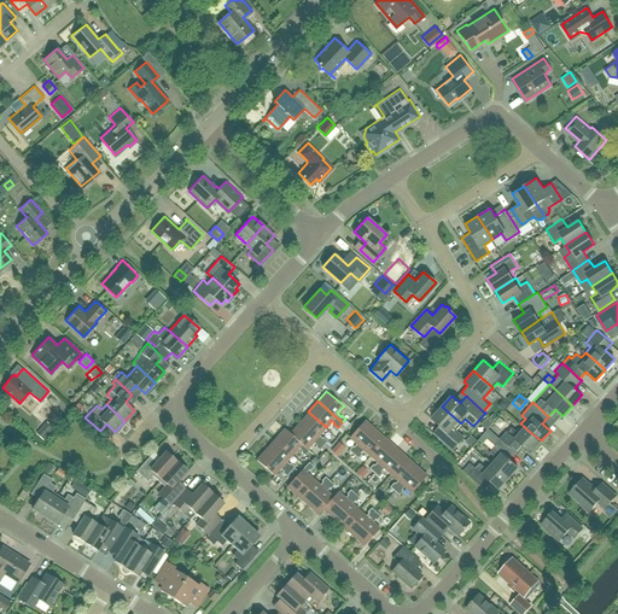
[(456,428),(461,424),(442,407),(432,417),(441,425),(433,432),(453,449),(464,436),(456,428)]
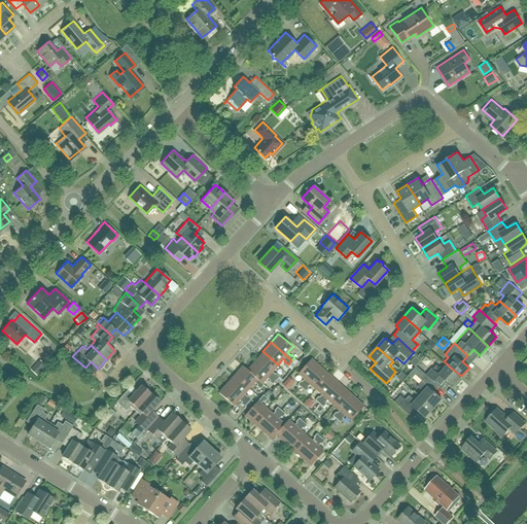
[(272,370),(278,364),(262,351),(255,359),(276,378),(279,375),(276,372),(275,373),(272,370)]
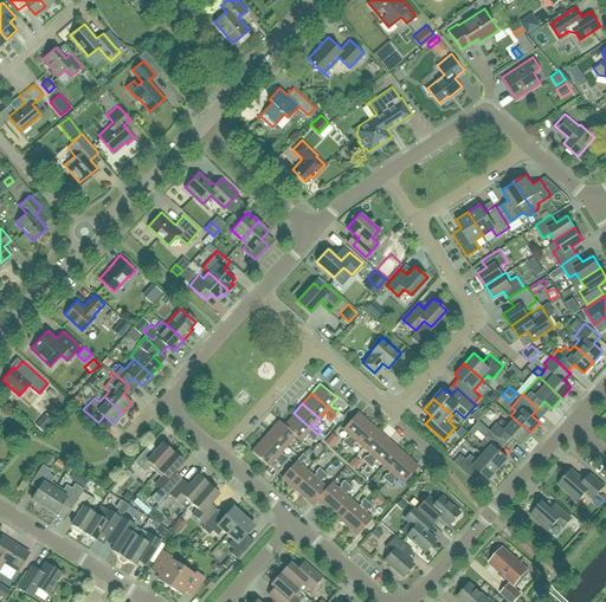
[(346,444),(368,419),(358,410),(342,427),(349,433),(347,437),(346,435),(342,440),(346,444)]
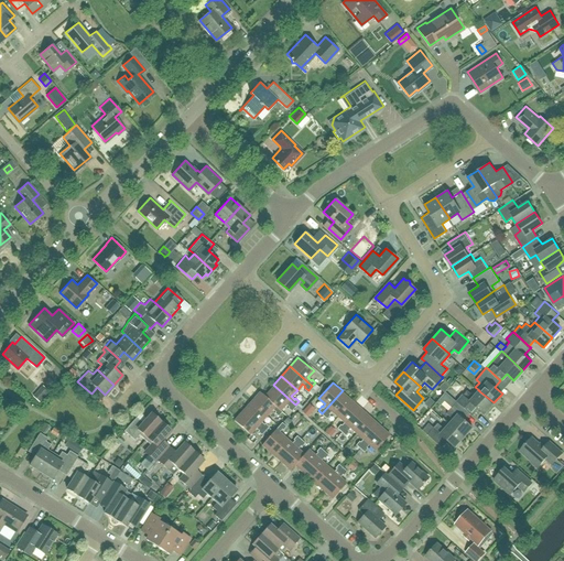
[(292,409),(295,405),(273,385),(264,395),(280,409),(285,402),(289,405),(288,406),(291,409),(292,409)]
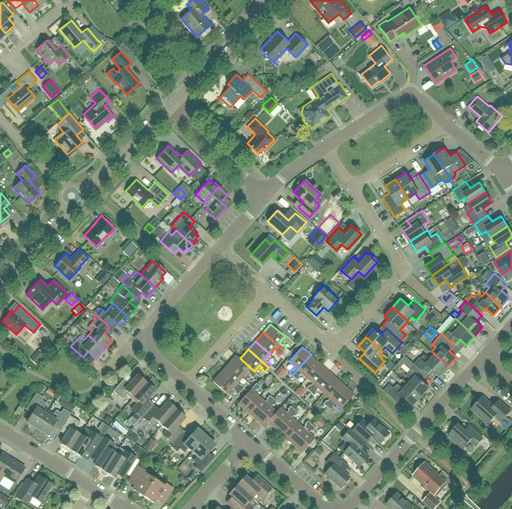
[(35,362),(42,355),(37,351),(31,358),(35,362)]
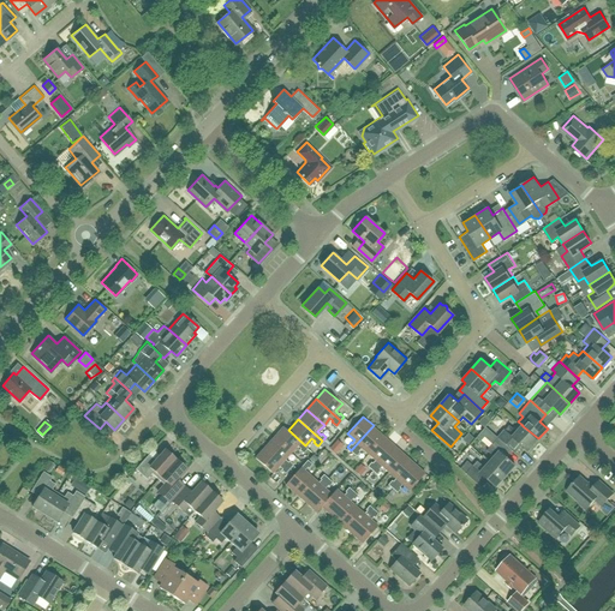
[(538,438),(521,425),(518,430),(509,423),(502,431),(499,427),(494,432),(499,436),(511,447),(513,449),(519,442),(529,449),(538,438)]
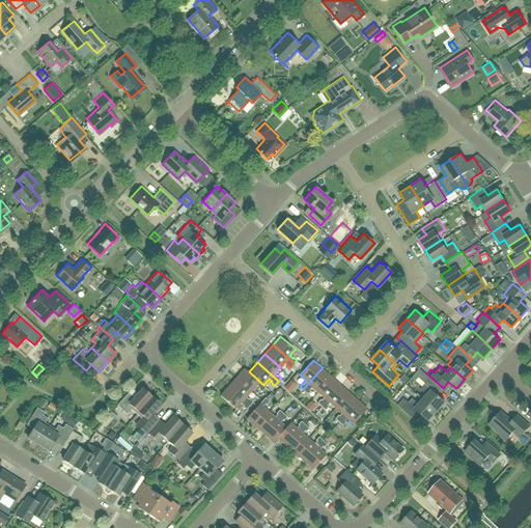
[(263,385),(249,371),(244,367),(236,376),(251,389),(256,384),(259,386),(258,387),(261,390),(266,386),(263,385)]
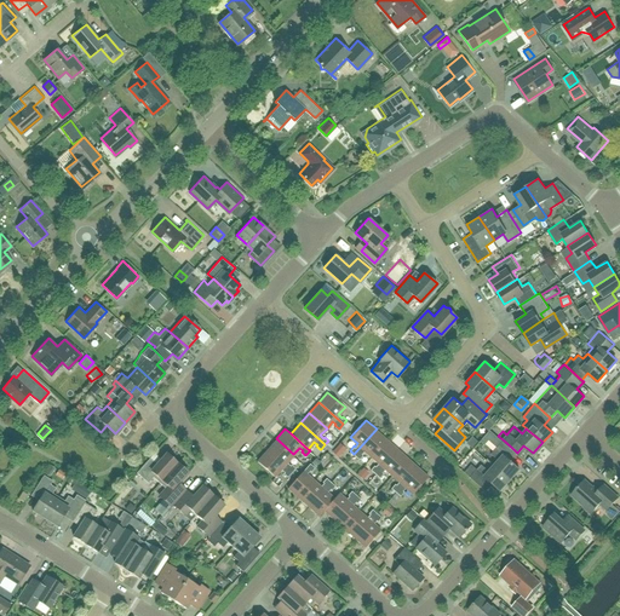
[(371,455),(386,438),(377,429),(354,454),(359,458),(362,454),(361,453),(365,450),(371,455)]
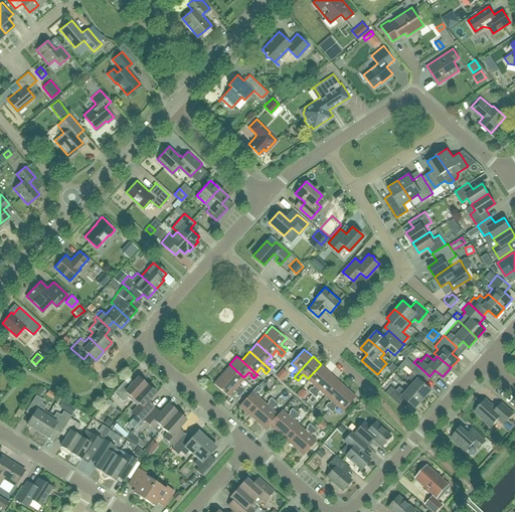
[(238,383),(243,377),(229,364),(221,373),(241,391),(245,387),(241,384),(241,385),(238,383)]
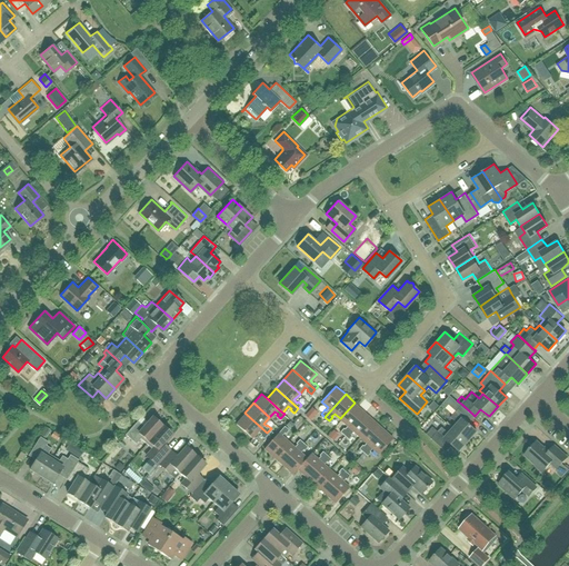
[(343,434),(365,411),(355,403),(340,418),(347,425),(345,427),(343,426),(340,430),(343,434)]
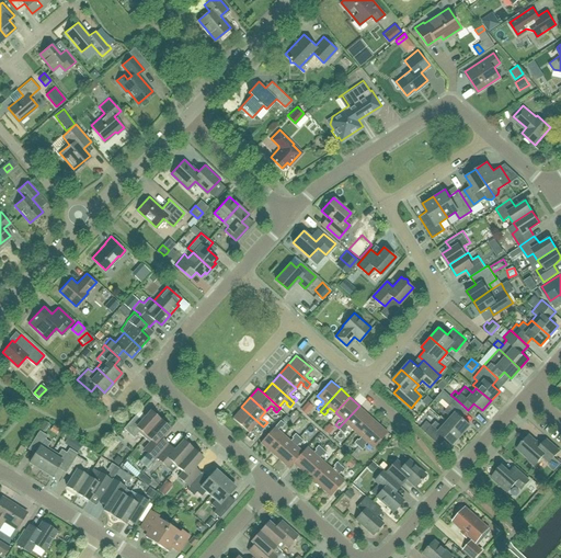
[(447,421),(461,433),(470,423),(459,414),(466,408),(455,398),(444,409),(451,416),(447,421)]
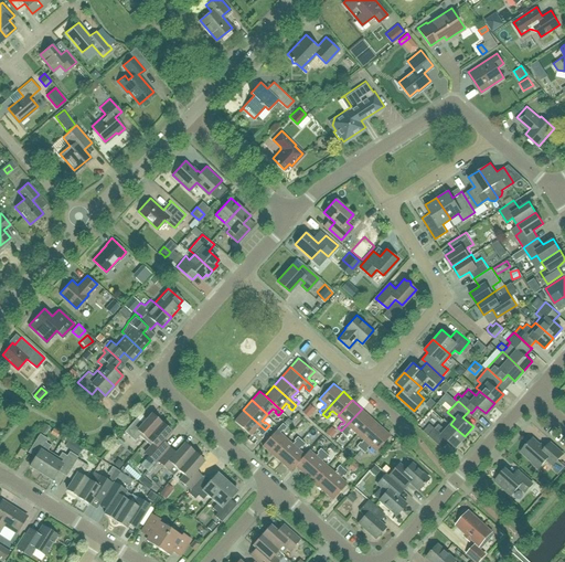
[(308,403),(302,413),(311,417),(317,406),(308,403)]
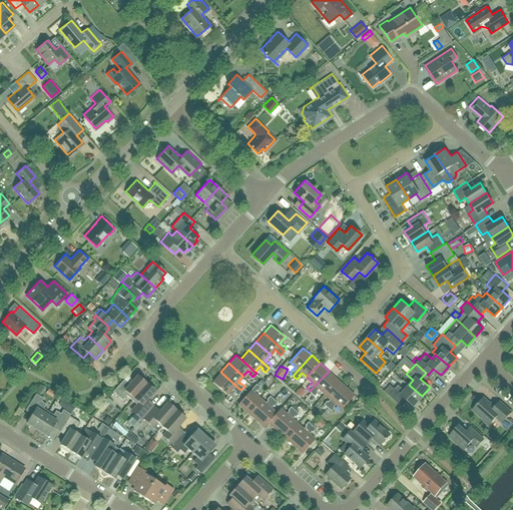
[(324,393),(337,378),(329,371),(310,391),(314,394),(317,391),(316,390),(319,388),(324,393)]
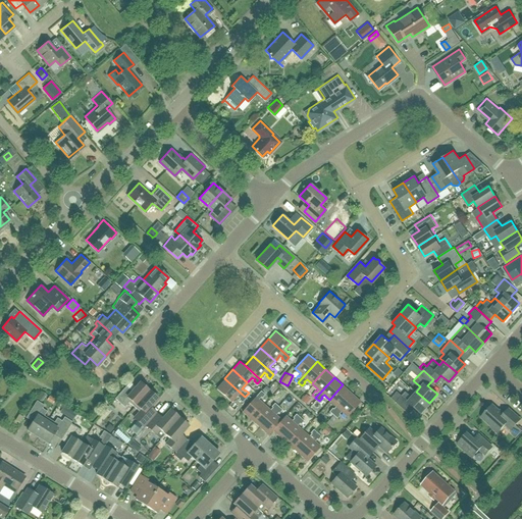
[(242,401),(245,397),(224,378),(216,387),(231,401),(237,395),(240,397),(239,398),(242,401)]
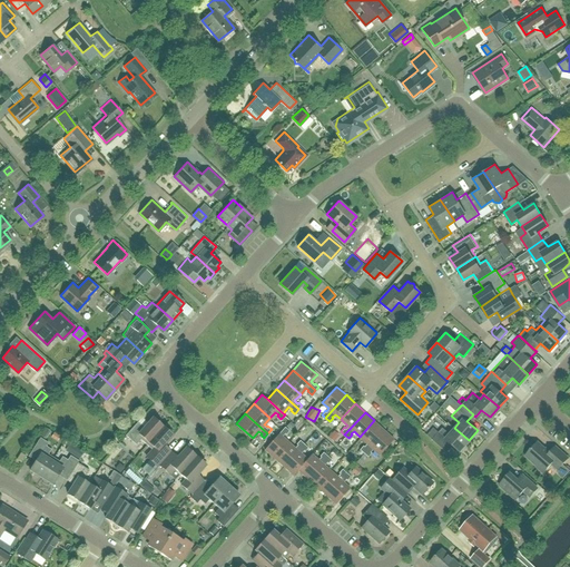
[(147,443),(163,424),(153,416),(144,426),(137,420),(126,433),(136,442),(140,438),(147,443)]
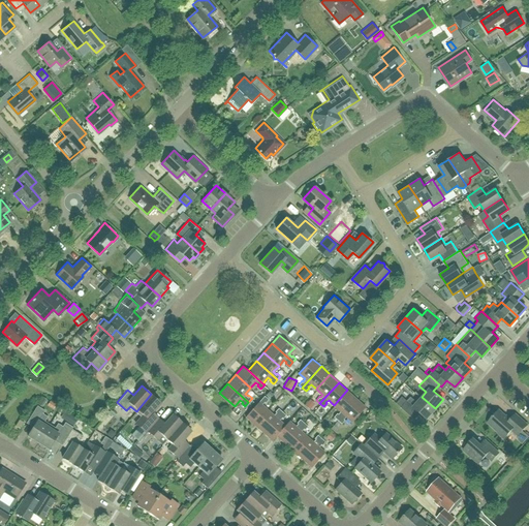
[(338,419),(356,398),(347,390),(334,405),(340,410),(338,412),(337,411),(334,415),(338,419)]
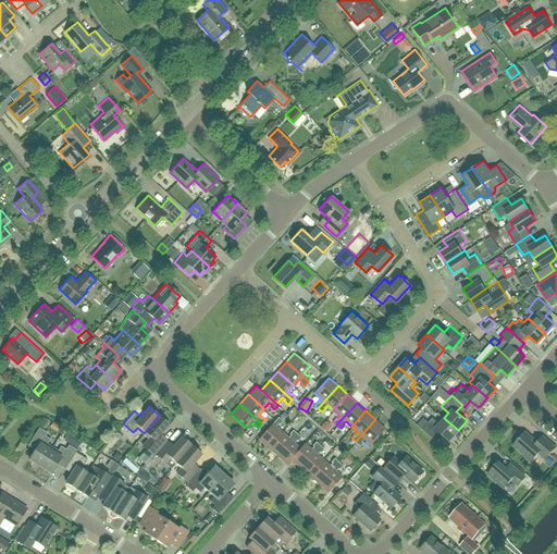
[(156,452),(166,439),(160,433),(169,423),(159,415),(144,433),(149,438),(143,444),(153,454),(156,452)]
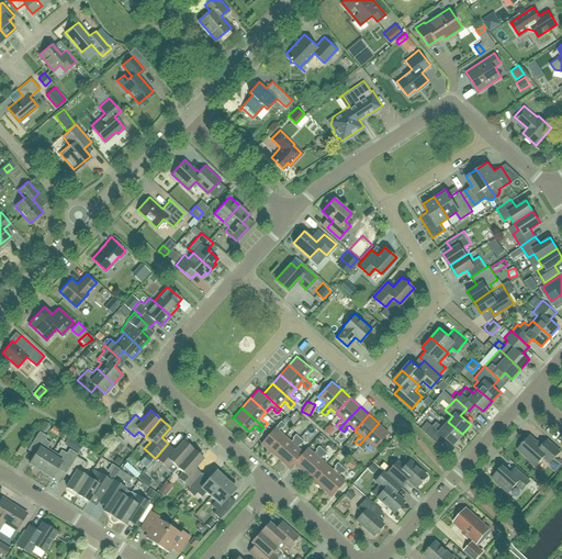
[(270,450),(284,434),(278,428),(281,426),(281,427),(285,423),(281,420),(274,425),(260,442),(270,450)]
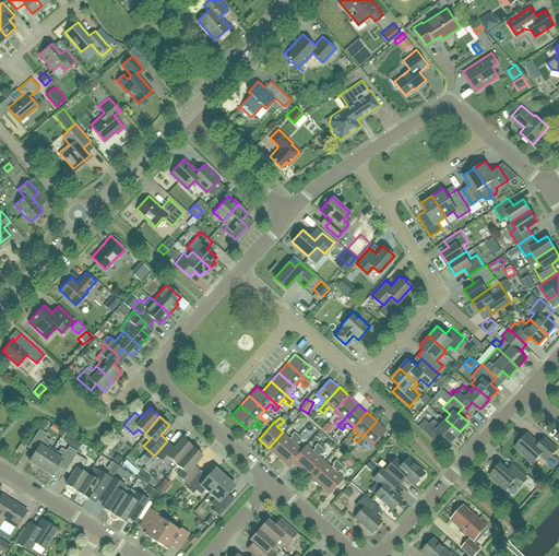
[(441,424),(435,417),(429,423),(451,441),(460,432),(445,420),(441,424)]
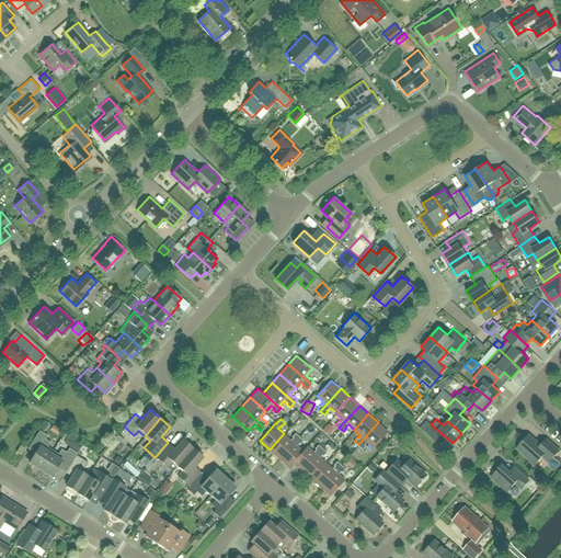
[(378,422),(358,444),(362,448),(365,444),(364,443),(367,441),(374,446),(387,431),(378,422)]
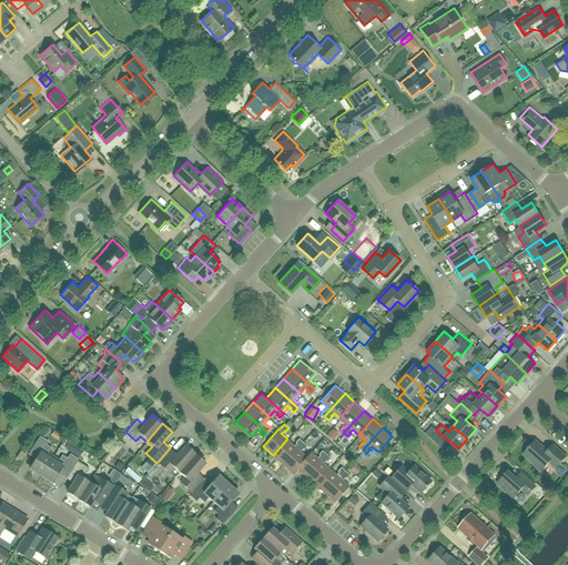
[(432,427),(425,433),(430,439),(437,433),(432,427)]
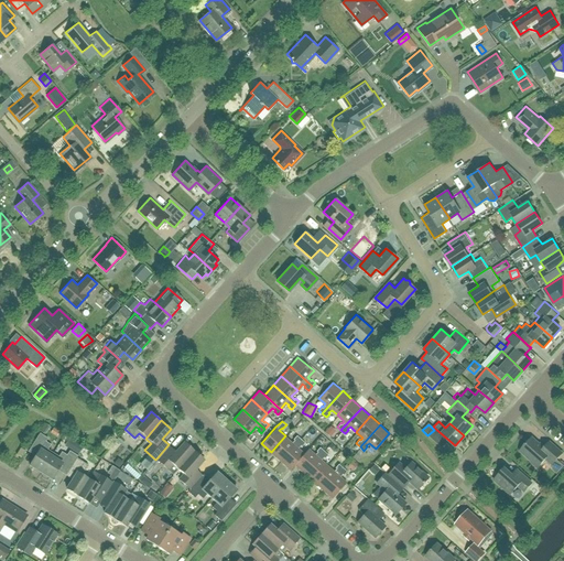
[(302,438),(307,443),(317,431),(312,427),(302,438)]
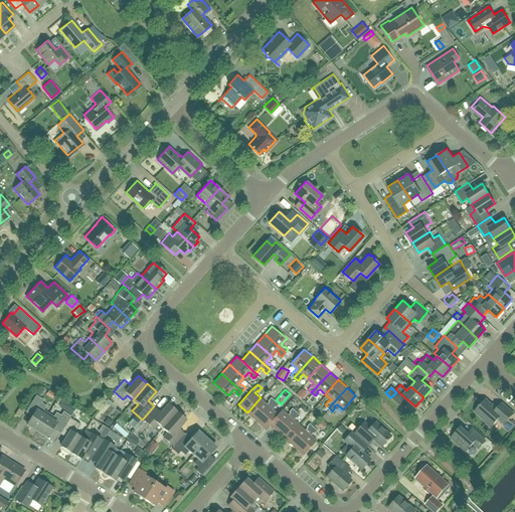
[(37,430),(48,411),(43,408),(46,404),(41,401),(43,398),(36,393),(25,410),(32,414),(27,423),(37,430)]
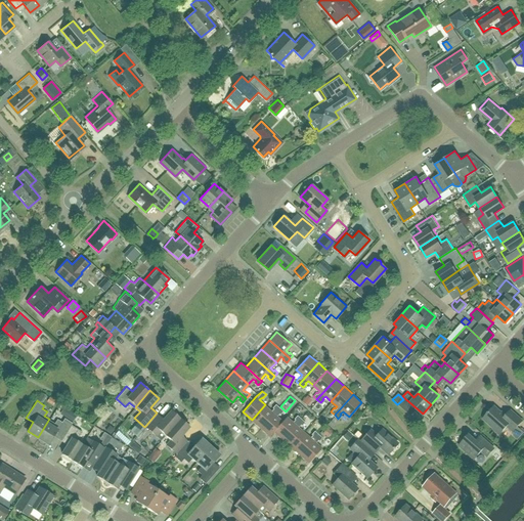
[(260,427),(278,406),(275,403),(272,406),(273,407),(271,409),(265,404),(252,420),(260,427)]
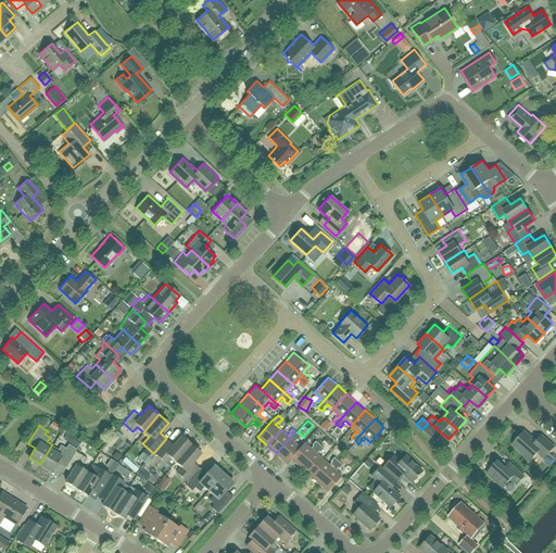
[(535,440),(523,429),(514,441),(514,443),(525,453),(525,455),(530,460),(538,450),(544,456),(554,444),(542,434),(535,440)]
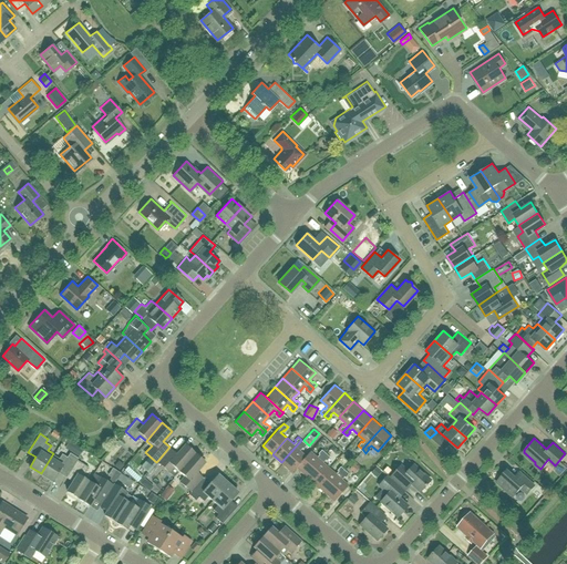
[(306,454),(299,449),(301,447),(302,448),(306,443),(301,440),(281,462),(291,471),(306,454)]
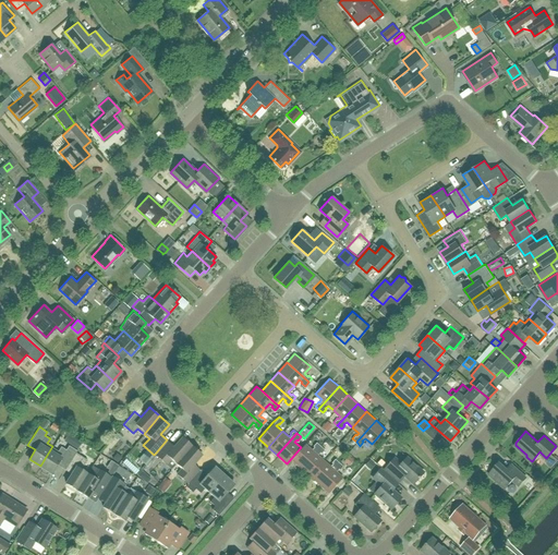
[(77,447),(82,441),(75,436),(74,436),(71,443),(77,447)]
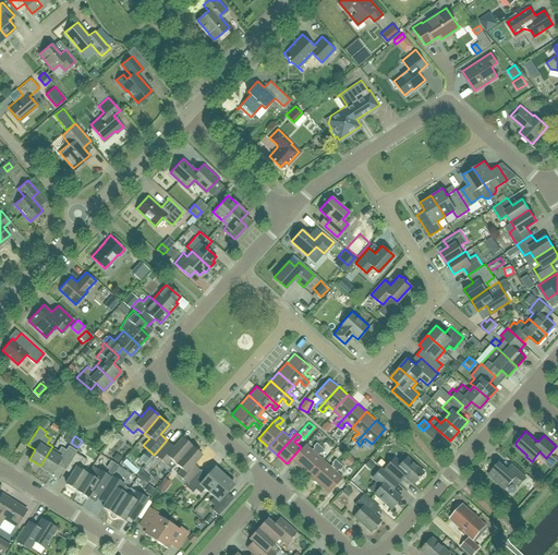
[(177,462),(192,445),(182,436),(173,446),(167,439),(156,453),(171,468),(177,462)]
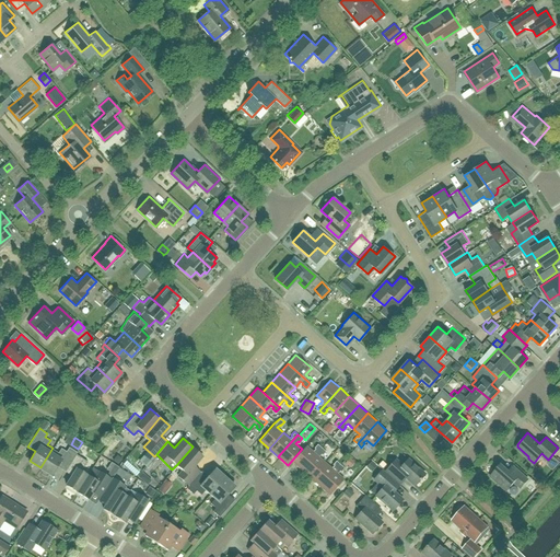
[(21,452),(25,445),(20,442),(16,450),(21,452)]
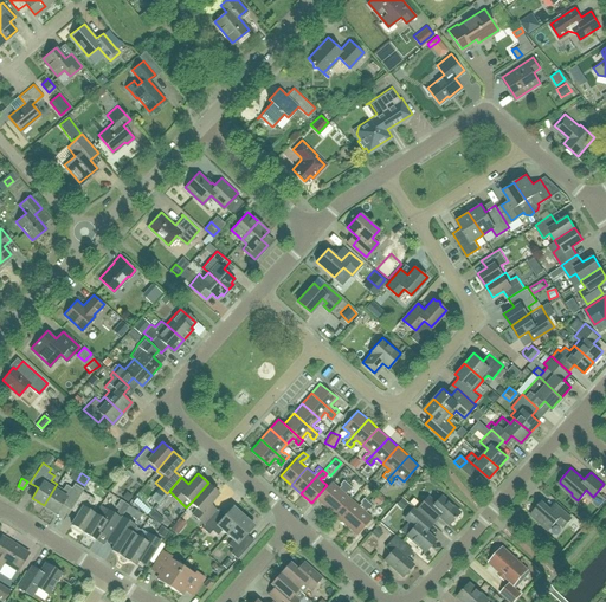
[(327,506),(348,483),(343,478),(340,483),(341,484),(339,486),(331,480),(327,485),(311,503),(316,498),(327,506)]
